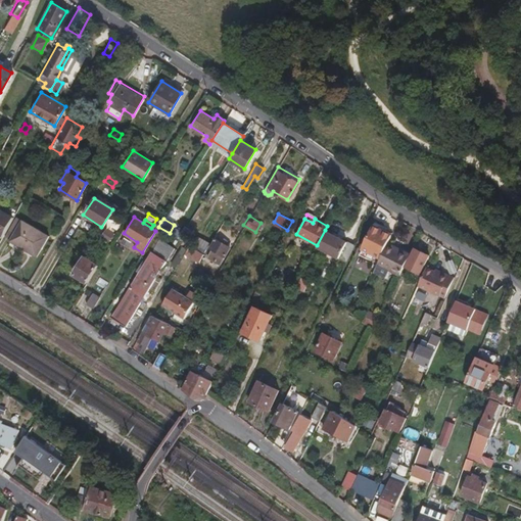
[(36,250),(46,235),(25,222),(15,238),(36,250)]
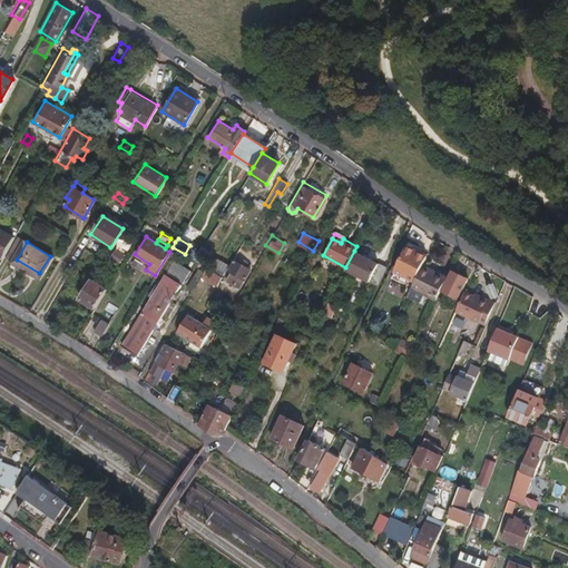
[(413,280),(420,266),(427,253),(419,248),(418,251),(405,244),(393,270),(413,280)]
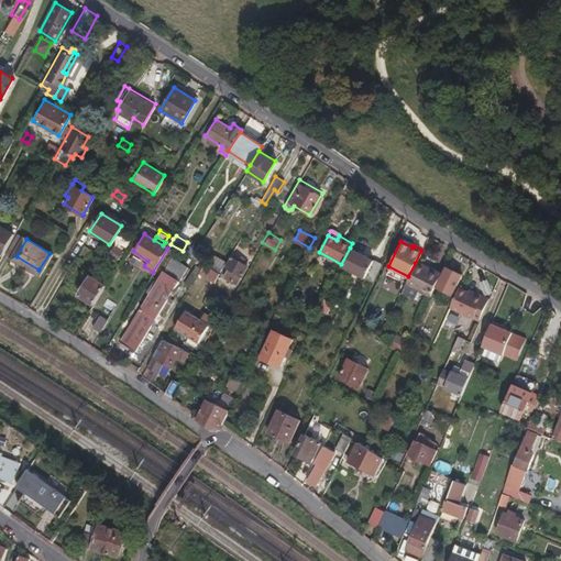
[(116,257),(120,250),(112,245),(108,253),(116,257)]
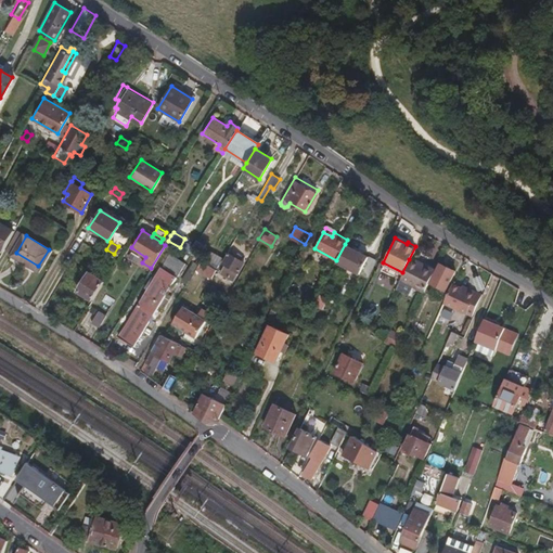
[(200,258),(205,249),(195,244),(190,253),(200,258)]
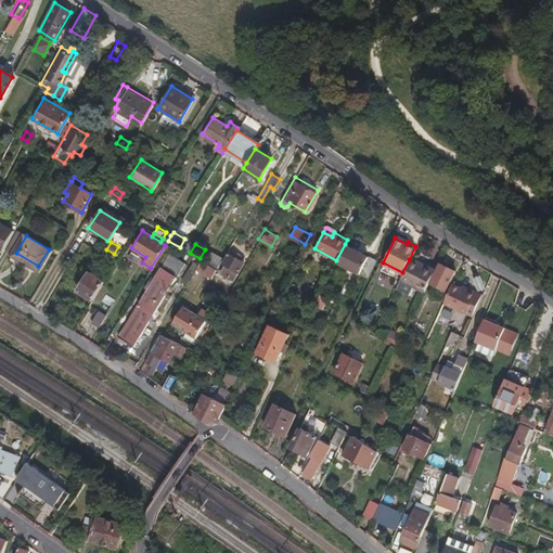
[(375,259),(345,244),(336,260),(336,261),(367,277),(375,259)]
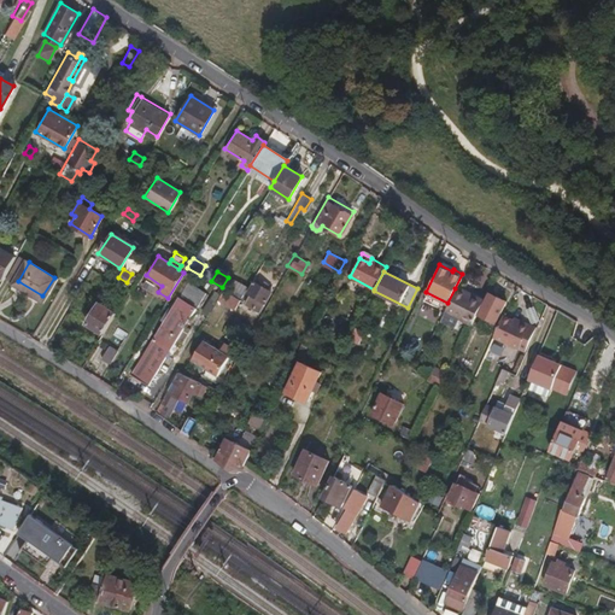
[(258,310),(269,291),(252,280),(246,292),(247,293),(244,300),(258,310)]
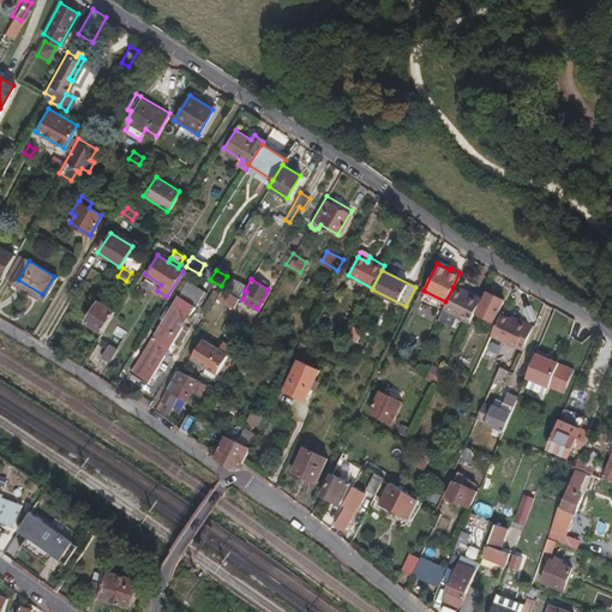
[(193,305),(201,292),(185,282),(177,294),(193,305)]
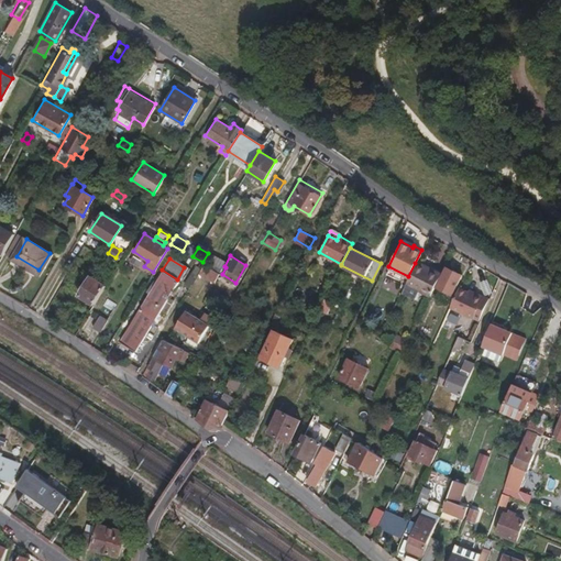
[(215,277),(218,272),(202,263),(199,268),(215,277)]
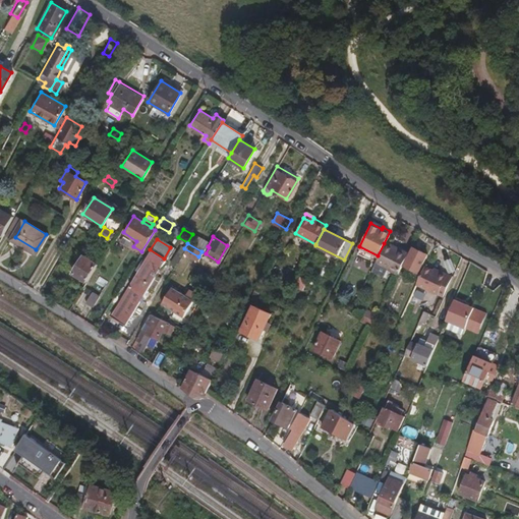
[(396,249),(384,243),(378,255),(369,271),(382,277),(387,268),(397,273),(407,252),(397,247),(396,249)]
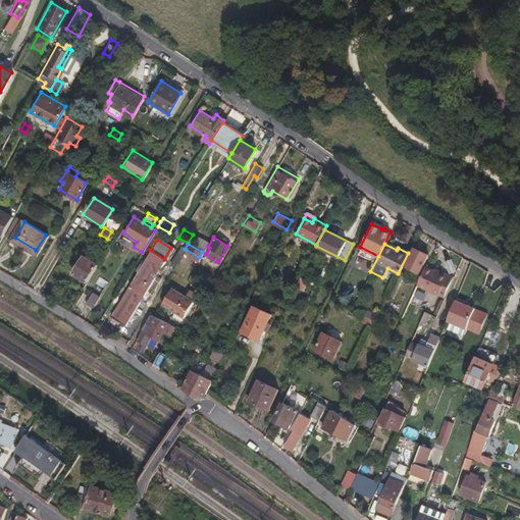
[(413,279),(426,254),(413,247),(404,265),(409,268),(405,275),(413,279)]
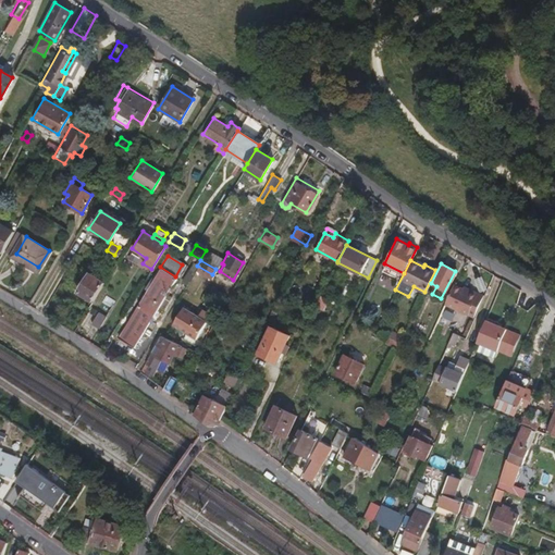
[(132,348),(174,279),(159,270),(116,338),(132,348)]
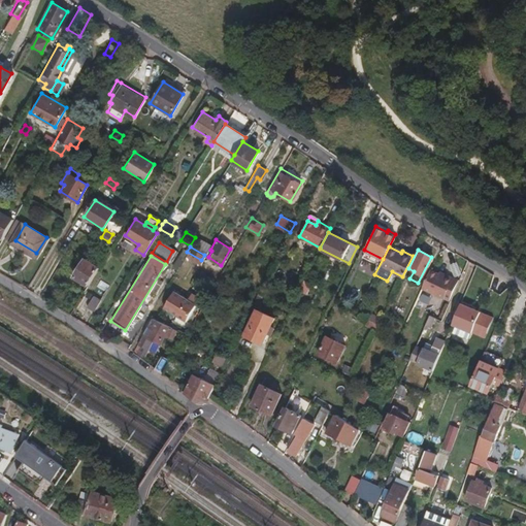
[(87,286),(98,268),(84,259),(73,276),(87,286)]
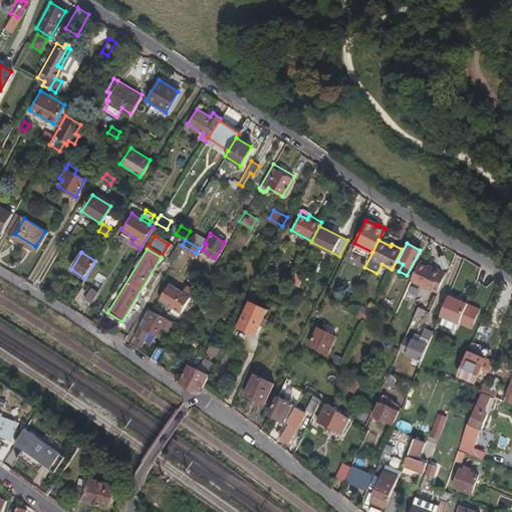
[(436,292),(445,271),(433,266),(432,268),(418,261),(409,280),(436,292)]
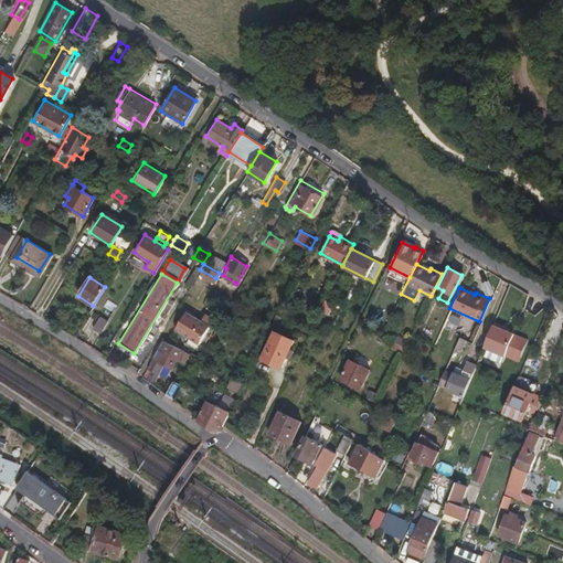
[(327,314),(332,304),(327,300),(321,311),(327,314)]
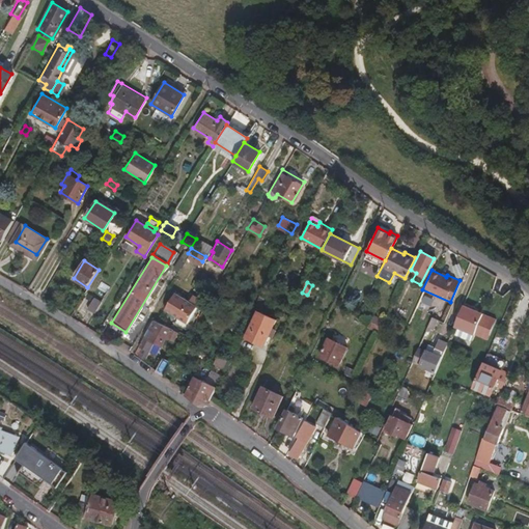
[(174,289),(164,307),(186,322),(200,298),(192,293),(188,299),(174,289)]
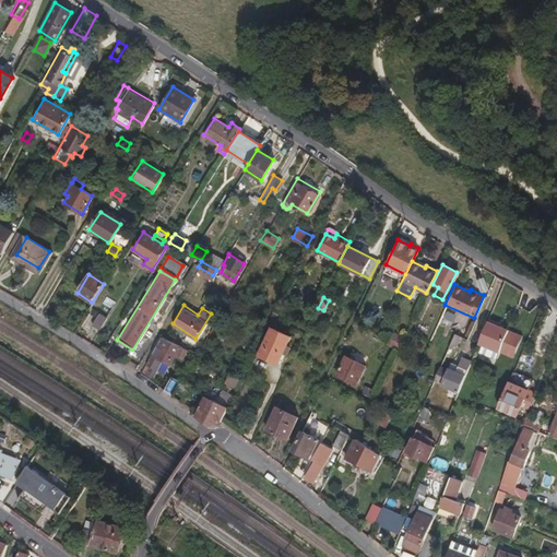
[(97,330),(105,318),(98,313),(91,326),(97,330)]
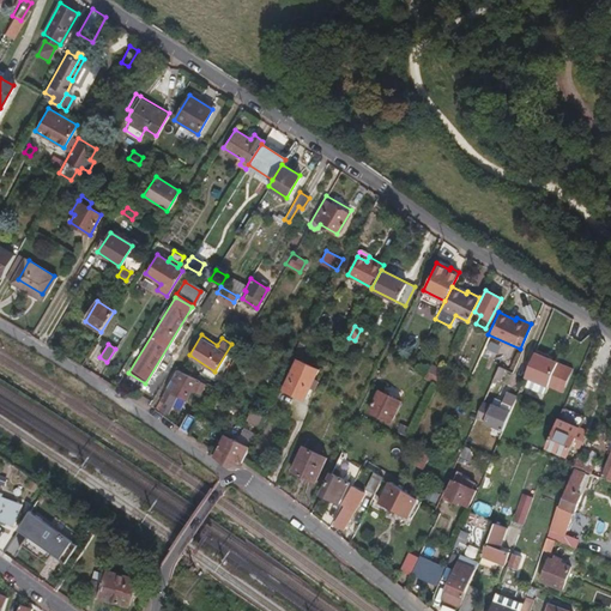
[(548,380),(556,362),(546,357),(543,356),(544,354),(534,350),(524,376),(545,386),(548,380)]
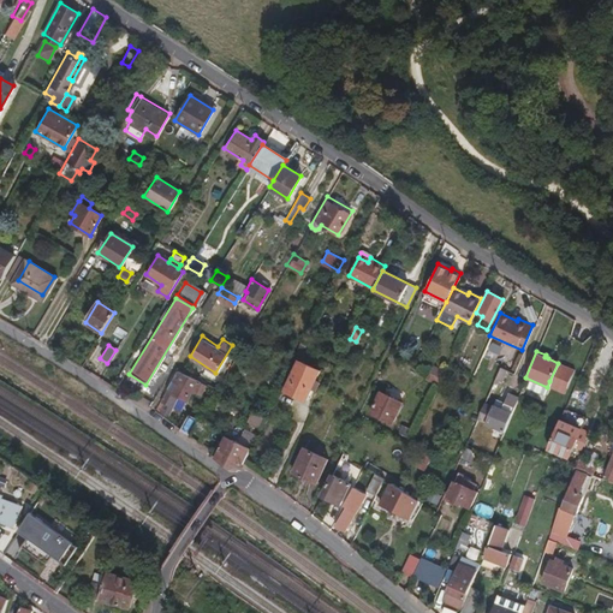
[(314,379),(319,369),(299,358),(285,388),(304,398),(309,388),(314,379)]
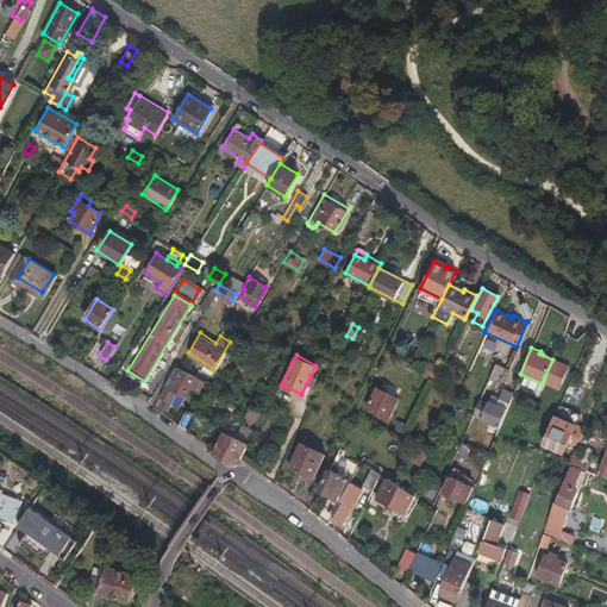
[(552,381),(559,363),(552,360),(544,377),(552,381)]
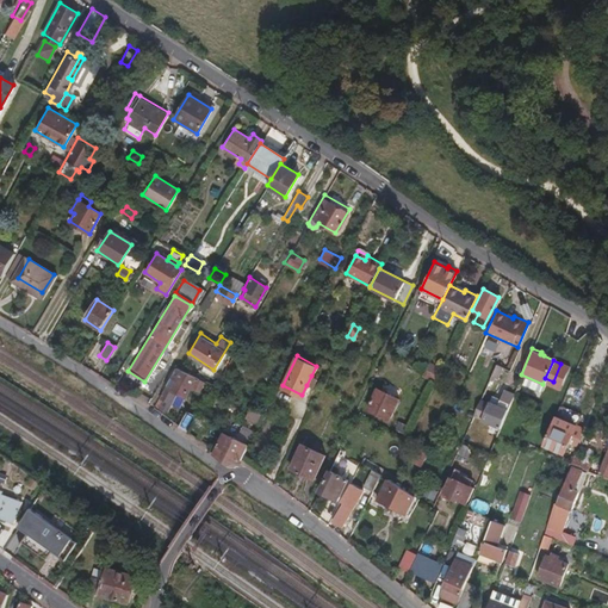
[(440,367),(429,361),(426,367),(436,373),(440,367)]
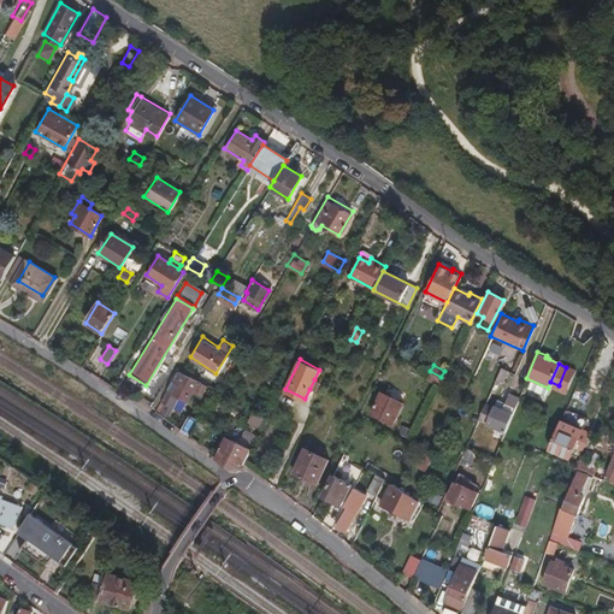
[(507,371),(500,367),(494,379),(502,383),(507,371)]
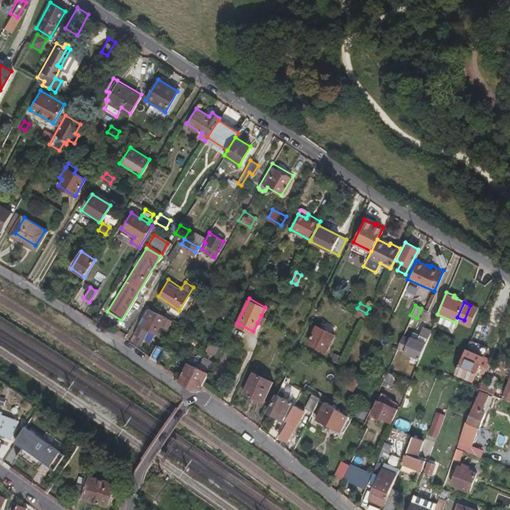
[(470,322),(476,307),(470,305),(464,320),(470,322)]
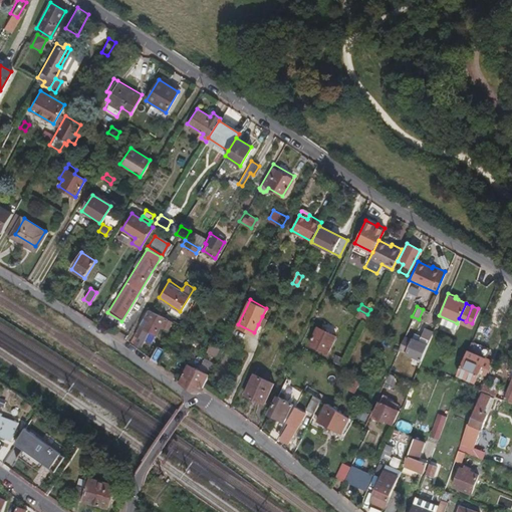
[(163,325),(167,317),(147,308),(135,332),(144,337),(148,328),(156,332),(160,323),(163,325)]
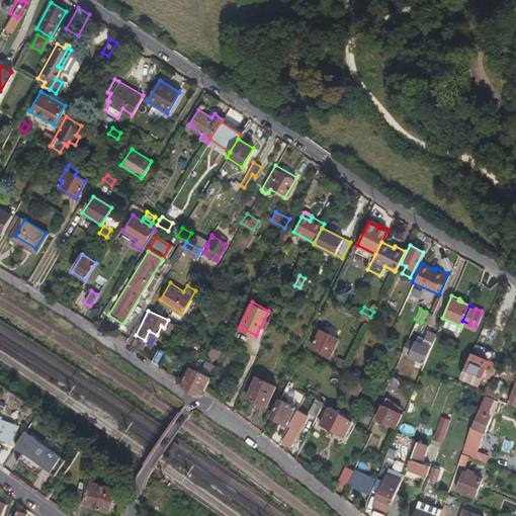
[(371,318),(361,313),(358,318),(368,323),(371,318)]
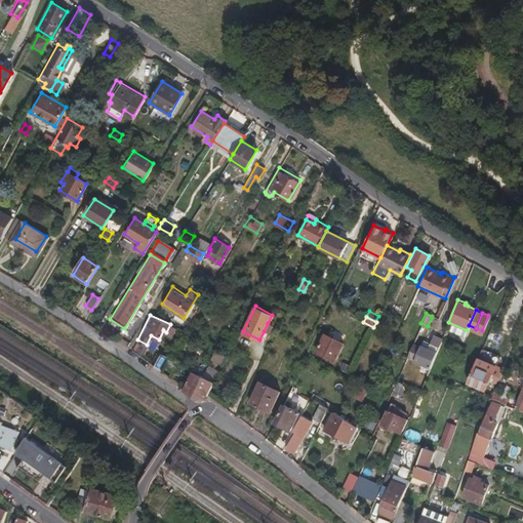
[(270,333),(274,325),(268,323),(264,331),(270,333)]
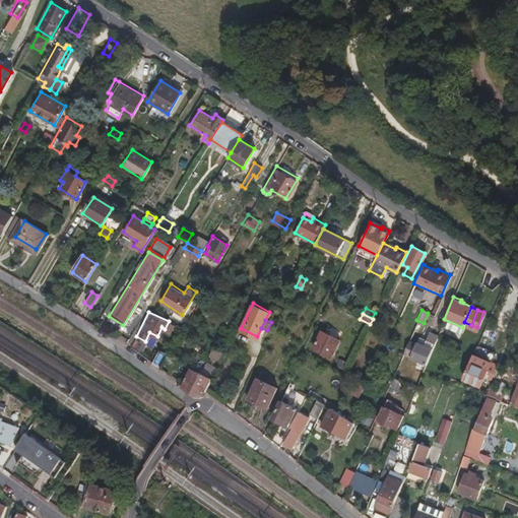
[(330,357),(339,339),(322,330),(313,347),(330,357)]
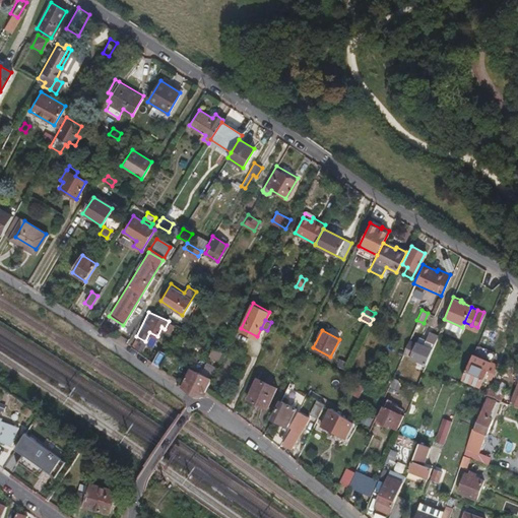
[(425,363),(437,335),(429,331),(426,339),(419,336),(416,342),(411,354),(410,357),(425,363)]
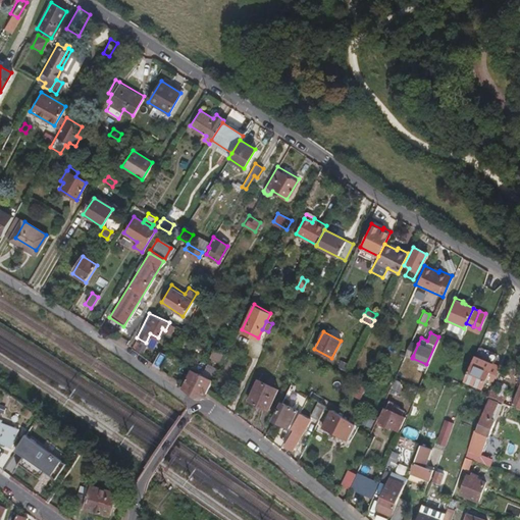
[(413,356),(418,344),(410,340),(405,352),(413,356)]
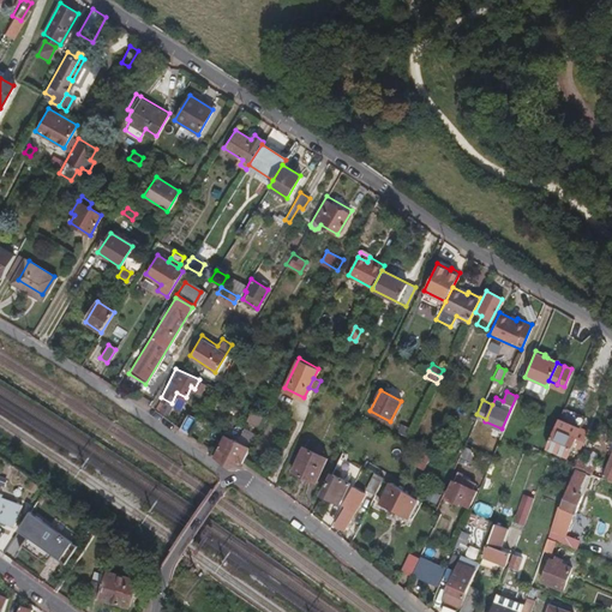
[(257,426),(262,414),(251,409),(246,421),(257,426)]
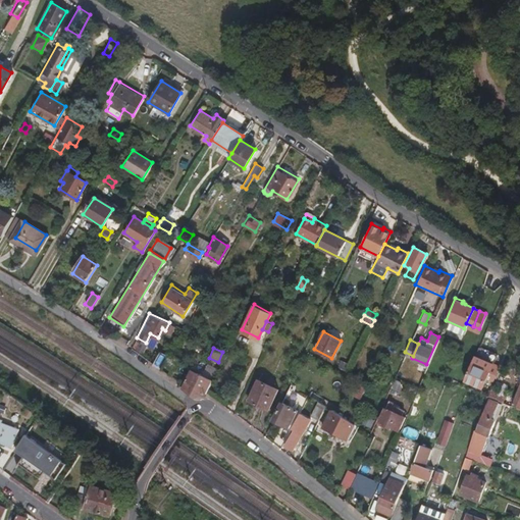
[(173,371),(182,360),(169,353),(162,365),(173,371)]
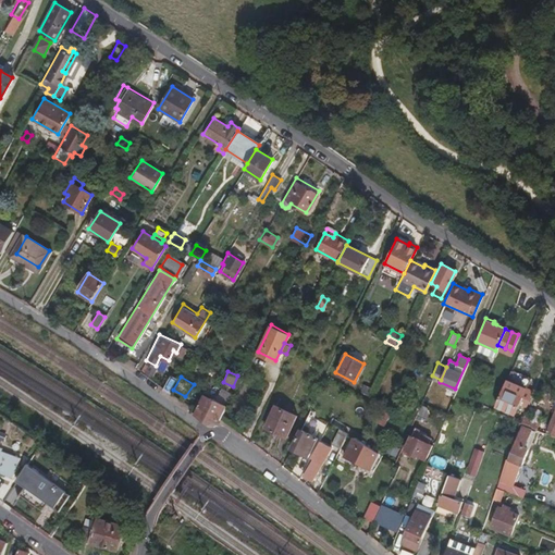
[(494,406),(514,414),(518,403),(522,390),(505,382),(502,387),(494,406)]
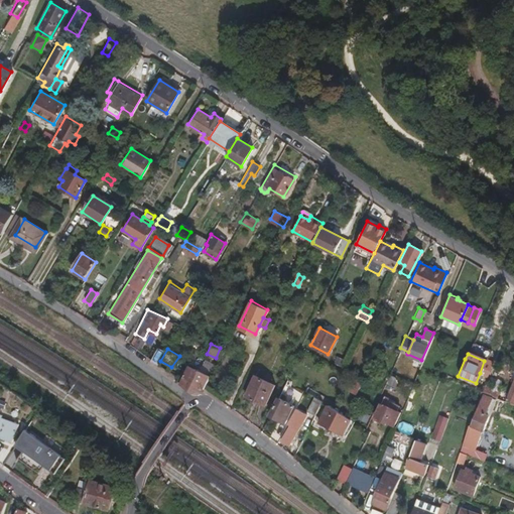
[(485,375),(490,363),(484,361),(480,373),(485,375)]
